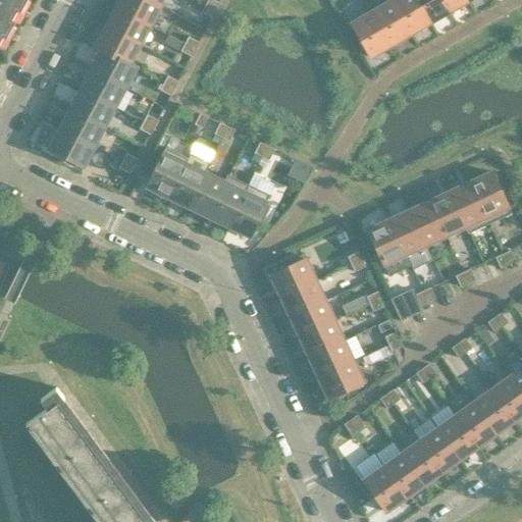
[(0,0),(0,41),(2,37),(6,38),(15,21),(12,19),(16,10),(19,12),(25,0),(0,0)]
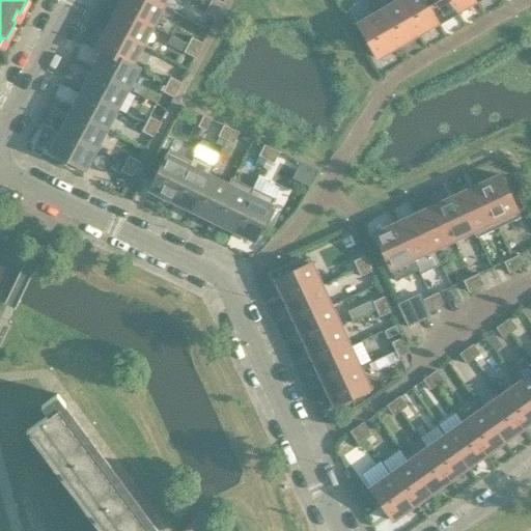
[(118,0),(114,8),(148,28),(160,8),(146,0),(118,0)]
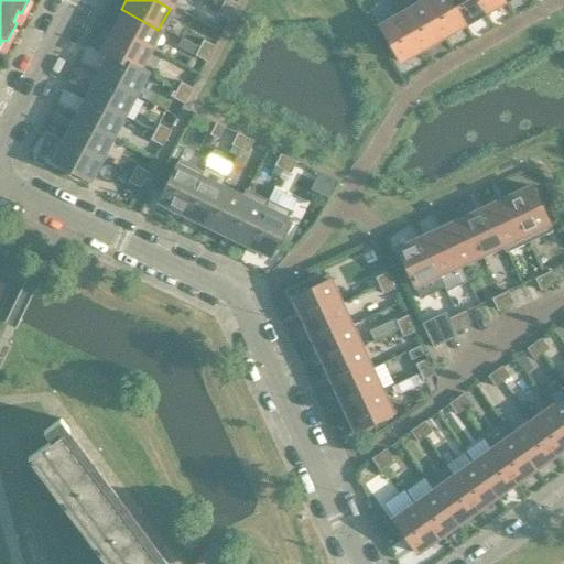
[(234,11),(237,3),(230,0),(224,0),(221,6),(234,11)]
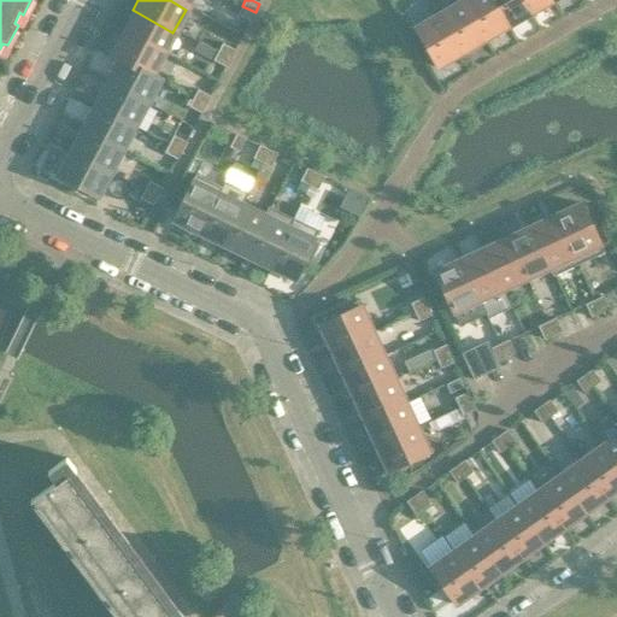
[(445,0),(435,6),(434,6),(439,15),(440,13),(463,53),(486,40),(463,0),(445,0)]
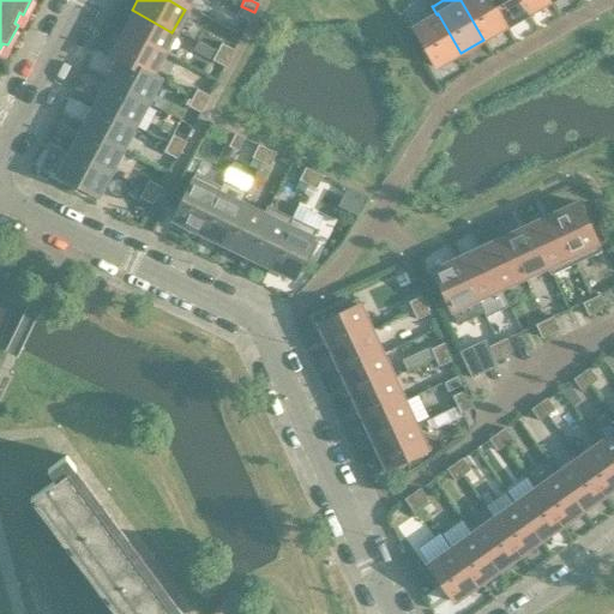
[(461,0),(483,40),(505,26),(489,0),(461,0)]
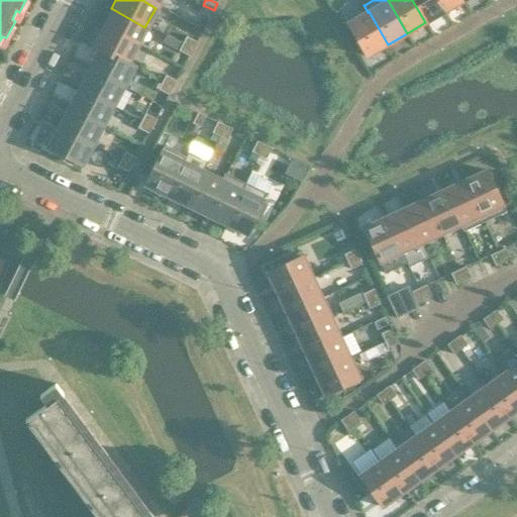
[(412,0),(425,22),(444,11),(437,0),(412,0)]
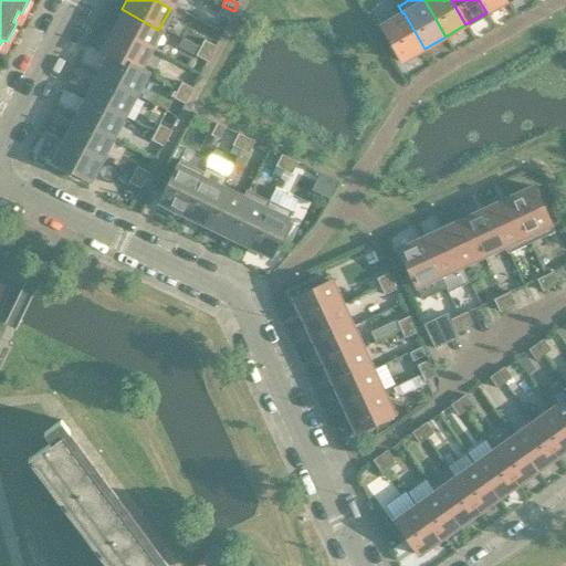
[(479,0),(486,12),(507,1),(506,0),(479,0)]
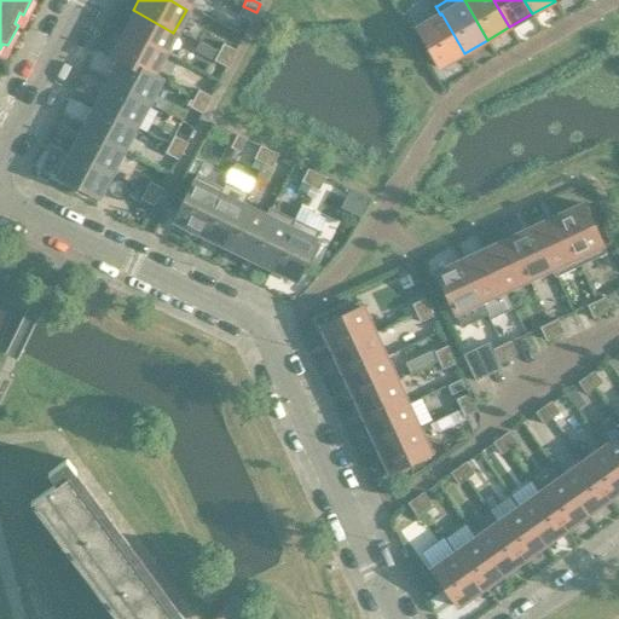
[(252,21),(256,12),(243,6),(238,15),(252,21)]
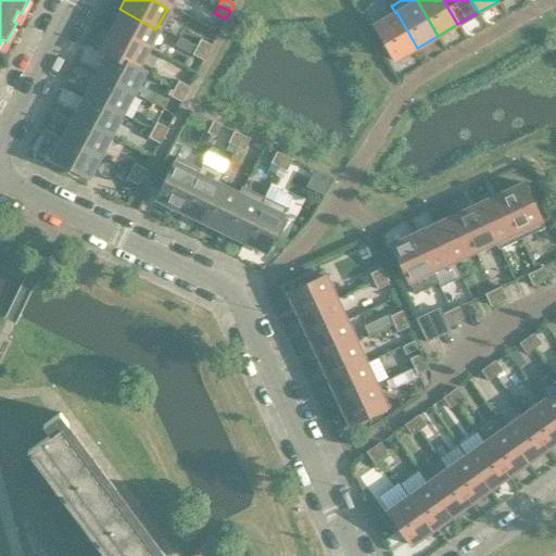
[(108,29),(144,50),(155,29),(119,9),(108,29)]
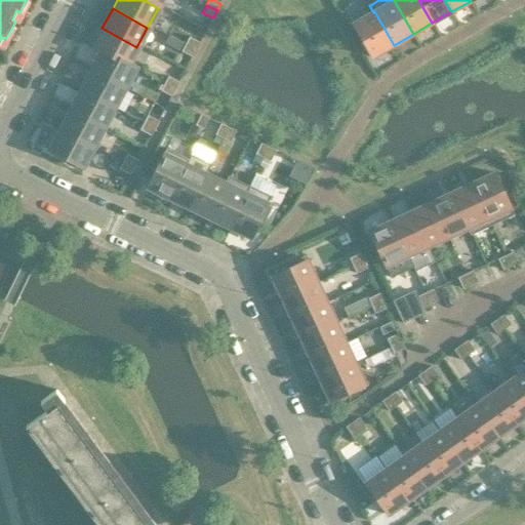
[(373,12),(353,24),(372,57),(394,45),(374,11),(373,12)]
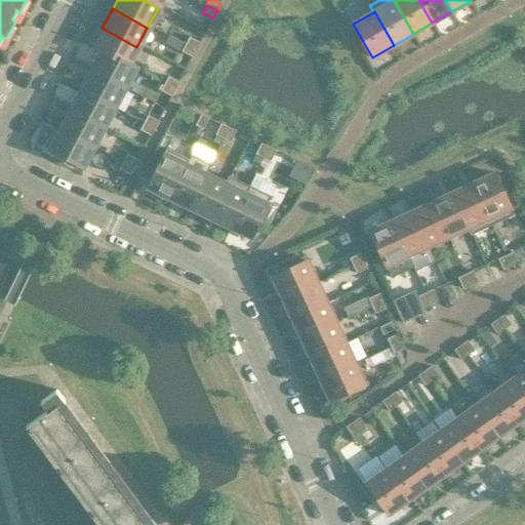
[(91,47),(96,51),(125,67),(136,47),(102,28),(91,47)]
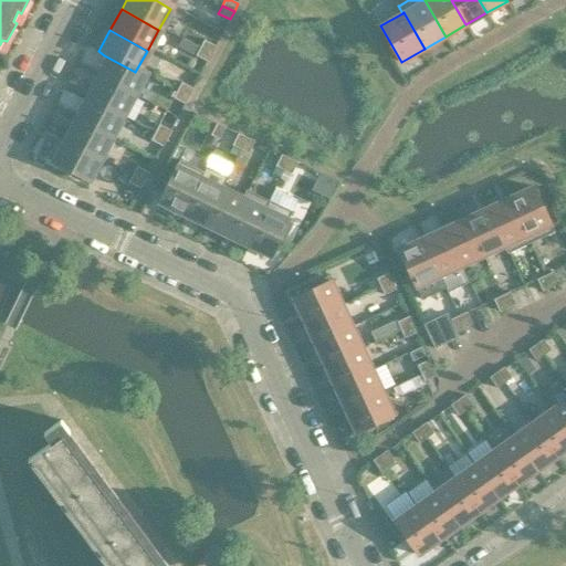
[(211,53),(216,45),(205,40),(200,48),(211,53)]
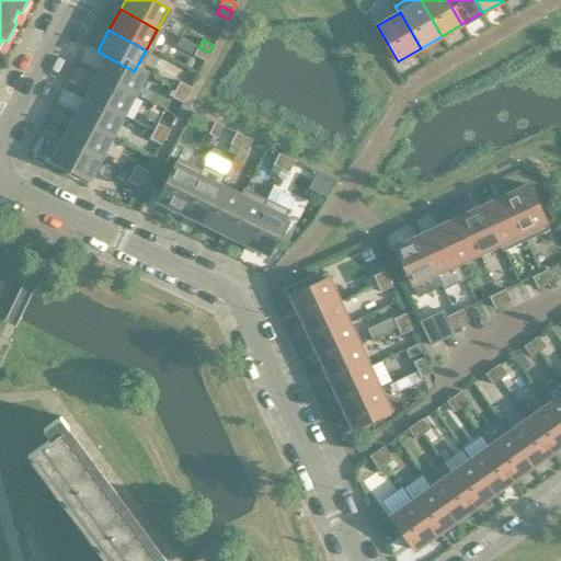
[(206,61),(209,53),(198,47),(194,55),(206,61)]
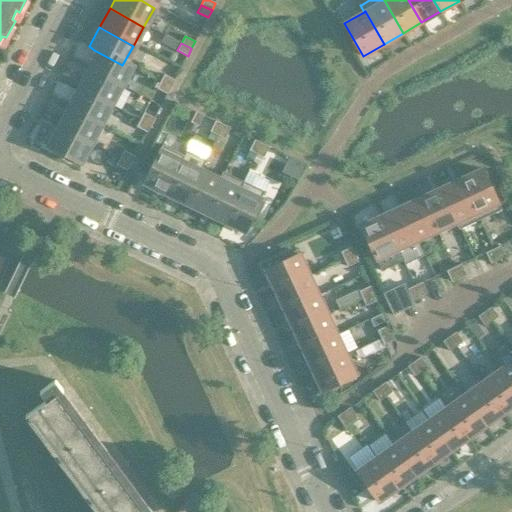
[(84,69),(117,88),(128,68),(122,65),(94,50),(84,69)]
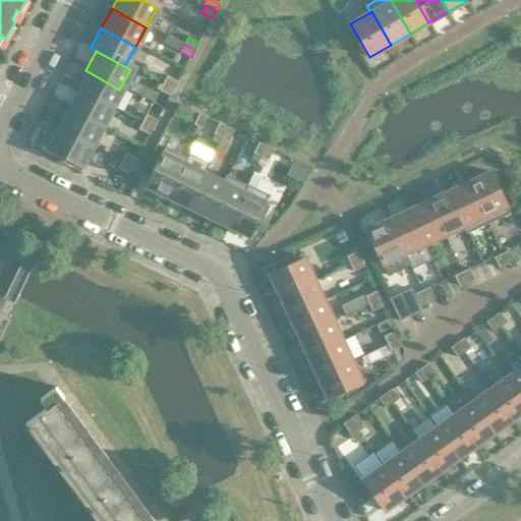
[(74,90),(108,109),(119,90),(85,70),(74,90)]
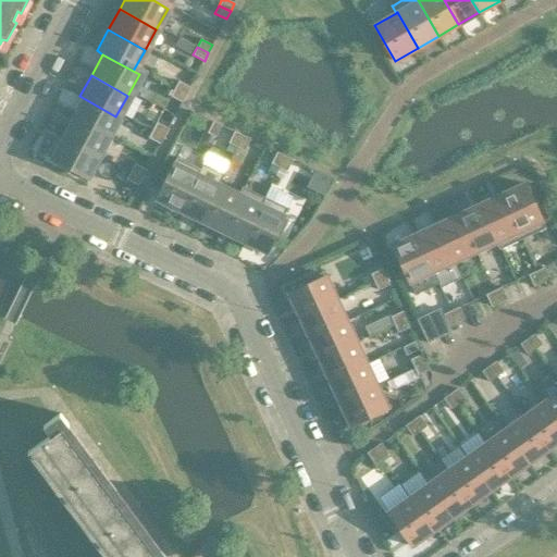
[(186,95),(190,87),(178,81),(175,88),(186,95)]
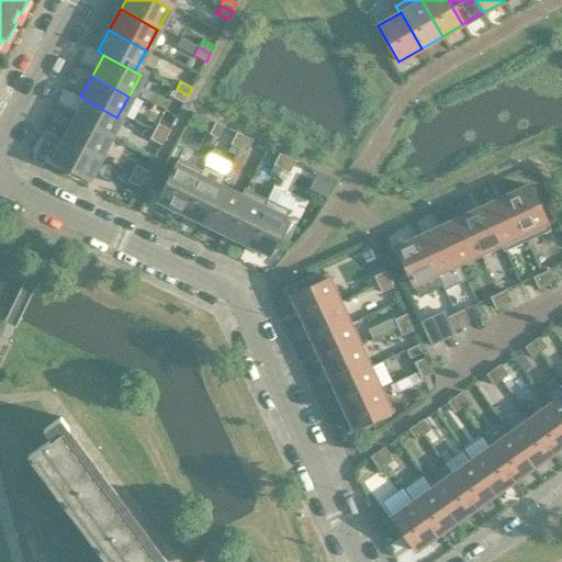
[(183,103),(188,96),(177,89),(172,97),(183,103)]
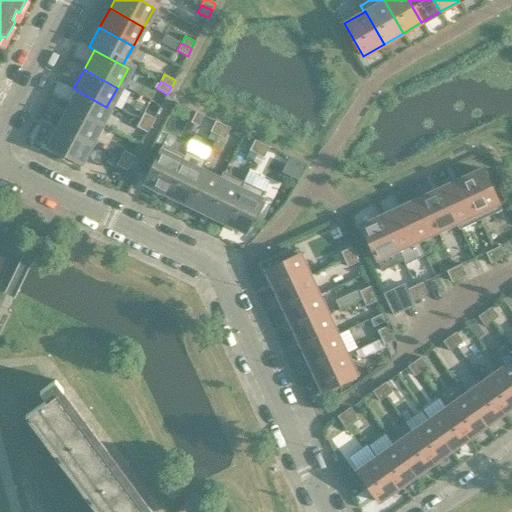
[(62,107),(95,126),(106,107),(73,88),(62,107)]
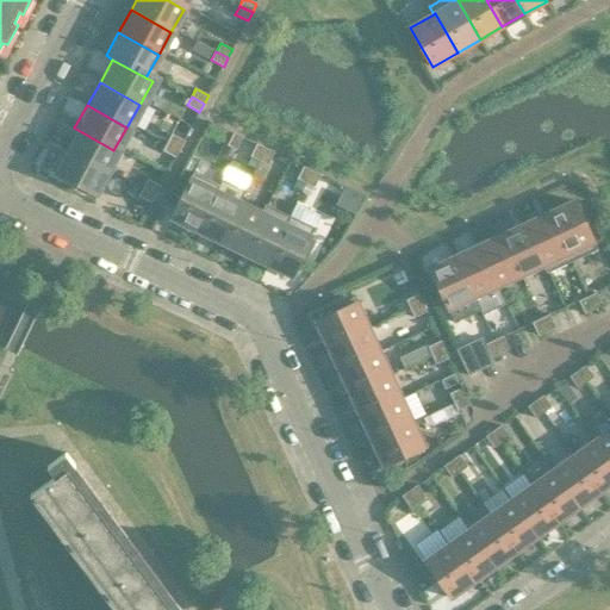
[(61,150),(100,173),(113,150),(74,128),(61,150)]
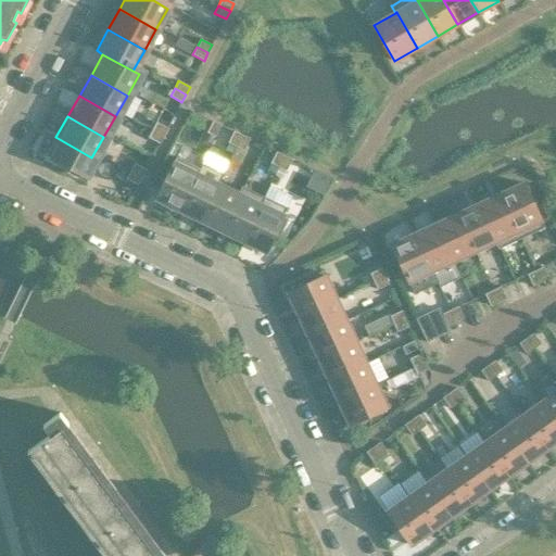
[(215,136),(220,125),(213,121),(207,133),(215,136)]
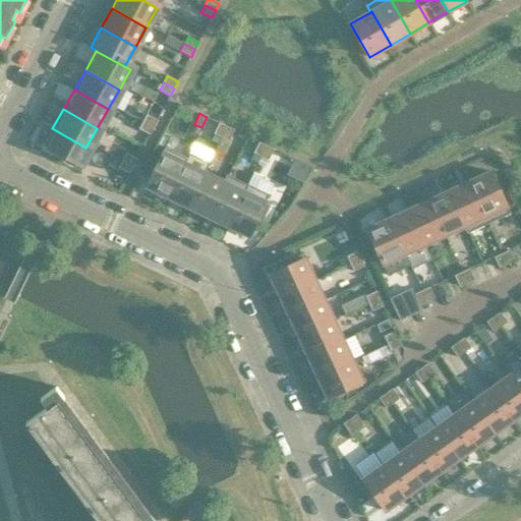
[(154,127),(158,120),(147,114),(142,121),(154,127)]
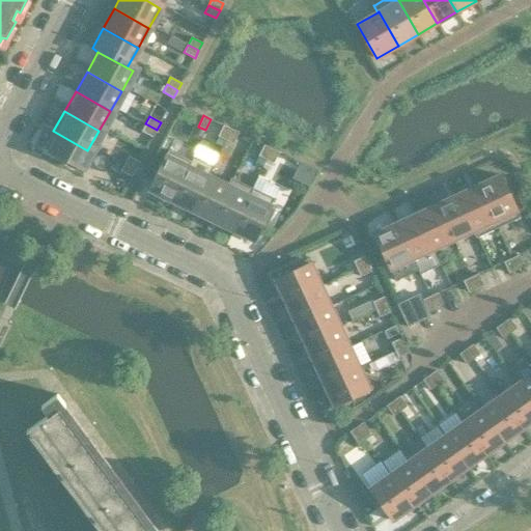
[(152,137),(157,130),(145,123),(141,131),(152,137)]
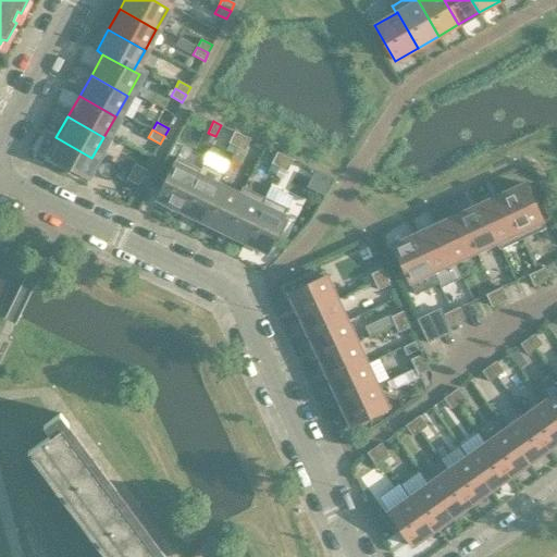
[(236,147),(243,135),(234,132),(229,143),(236,147)]
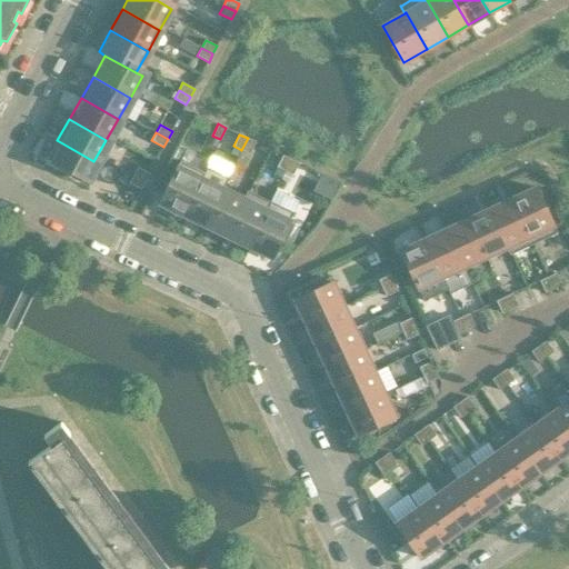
[(250,153),(256,141),(248,138),(241,150),(250,153)]
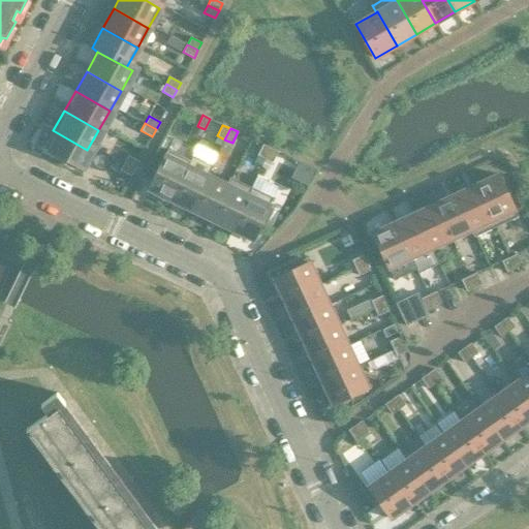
[(41,150),(75,169),(87,150),(53,130),(41,150)]
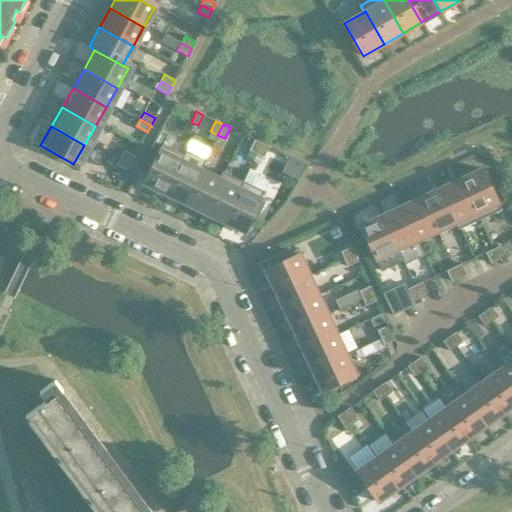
[(168,134),(144,184),(165,194),(189,144),(168,134)]
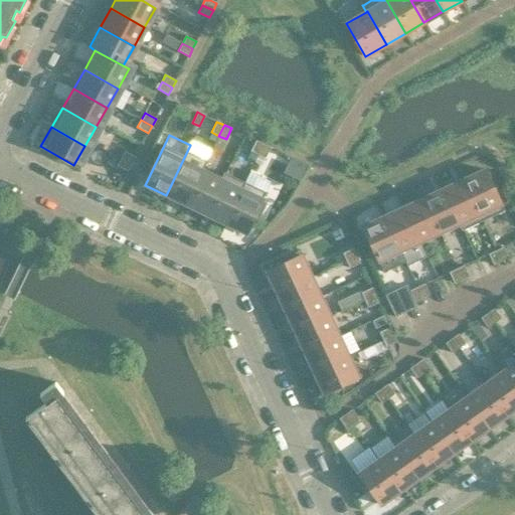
[(258,155),(264,144),(256,140),(250,151),(258,155)]
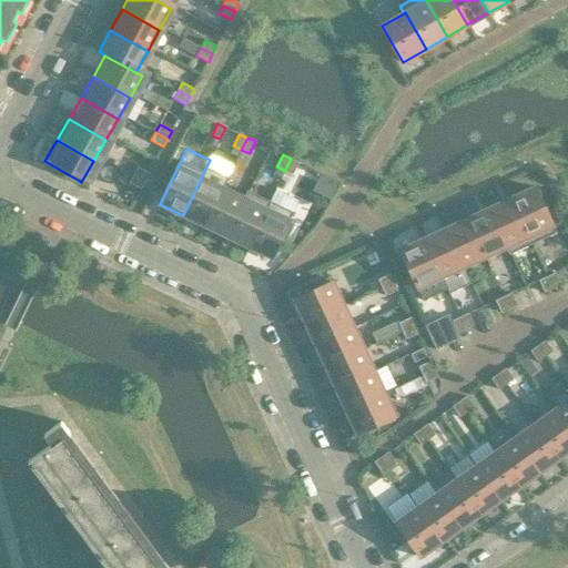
[(210,160),(183,215),(204,225),(223,188),(234,165),(212,155),(210,160)]
